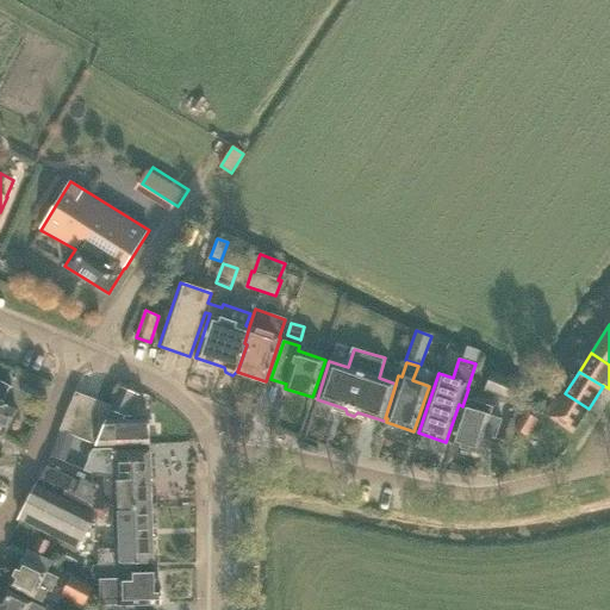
[(511,399),(518,384),(492,373),(485,388),(511,399)]
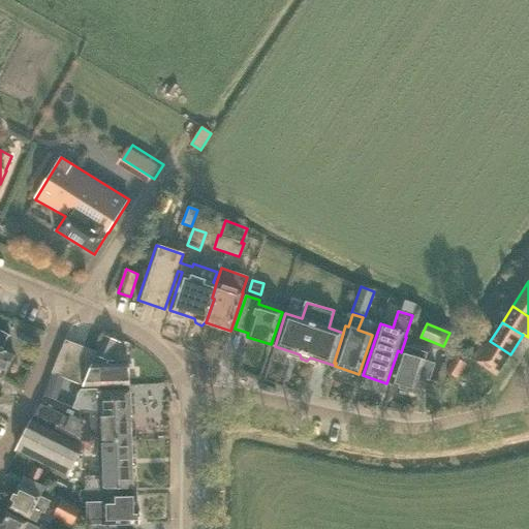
[(9,335),(0,330),(0,376),(3,378),(14,355),(2,349),(9,335)]
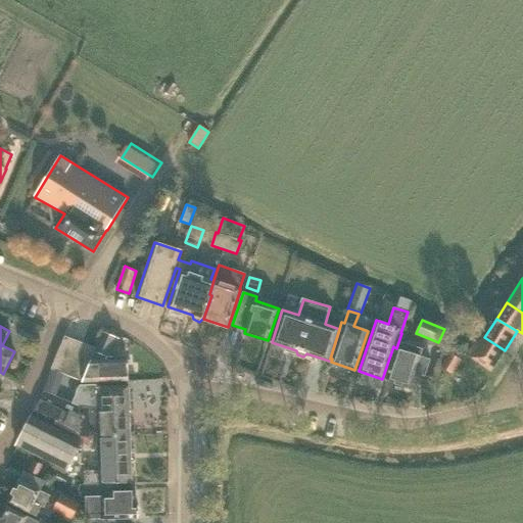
[(106,357),(112,357),(120,338),(102,331),(95,347),(83,380),(83,381),(96,381),(128,380),(128,360),(106,361),(106,357)]
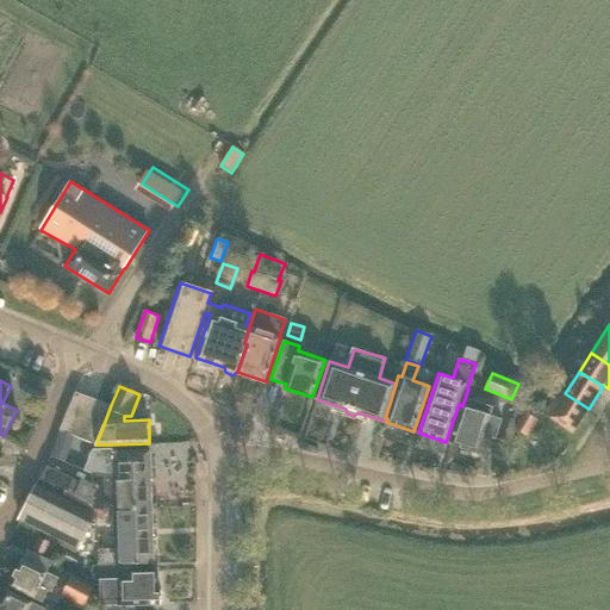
[(547,411),(552,414),(549,417),(573,433),(589,409),(565,393),(560,391),(547,411)]
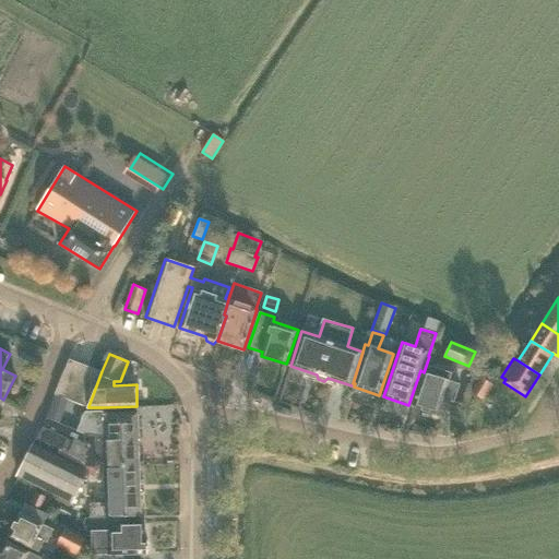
[(88,406),(102,371),(70,359),(56,394),(88,406)]
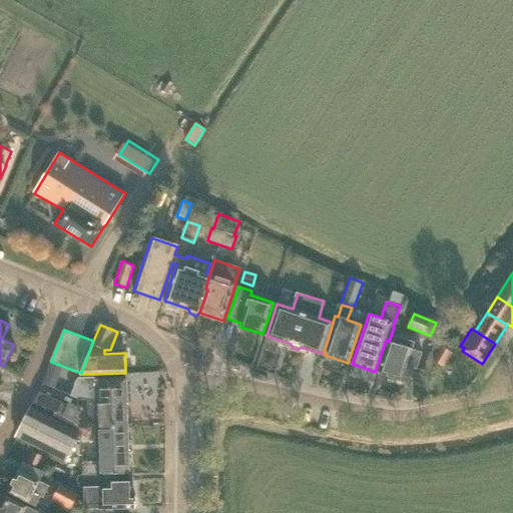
[(412,349),(389,342),(379,373),(402,380),(412,349)]
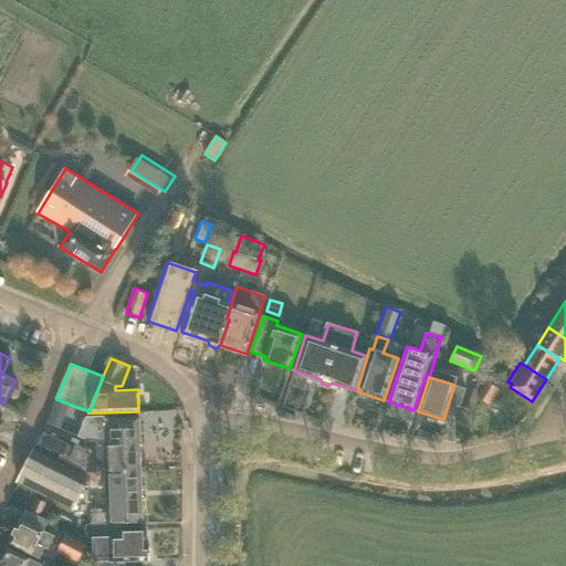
[(499,389),(488,383),(478,397),(490,405),(499,389)]
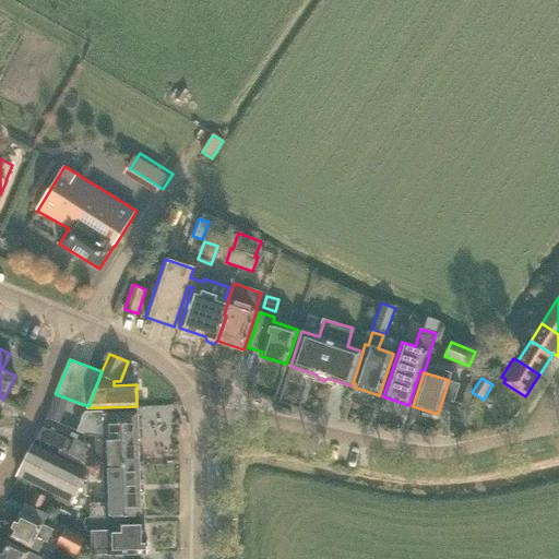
[(461,397),(450,394),(443,416),(454,419),(461,397)]
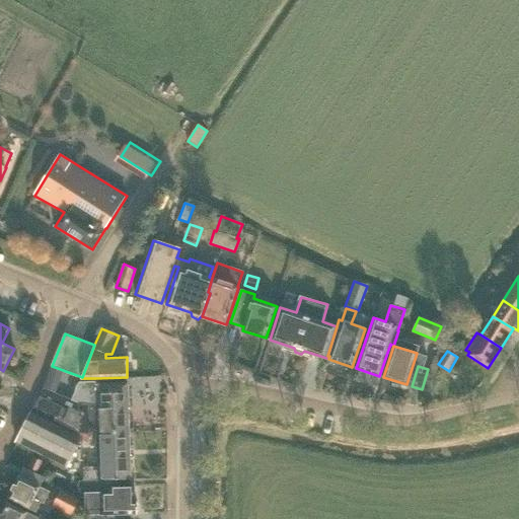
[(60,395),(66,380),(49,374),(44,388),(60,395)]
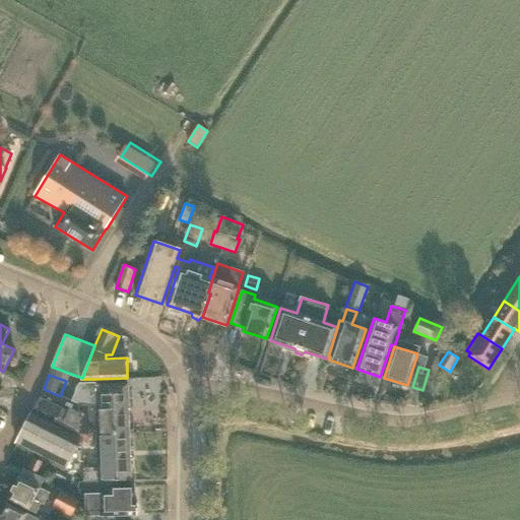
[(95,382),(78,383),(71,400),(77,402),(79,403),(95,405),(96,409),(129,408),(128,384),(95,386),(95,382)]
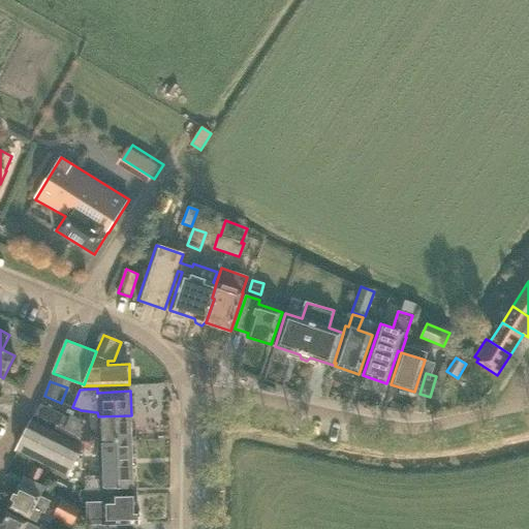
[(59,426),(64,415),(40,404),(35,414),(59,426)]
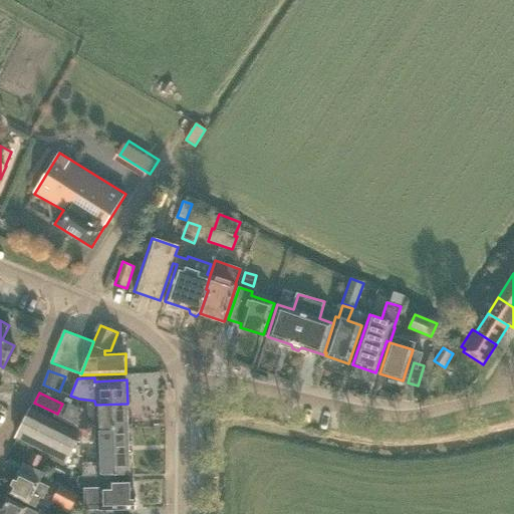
[(95,405),(94,401),(78,399),(76,398),(77,428),(95,428),(95,429),(127,427),(127,404),(95,405)]
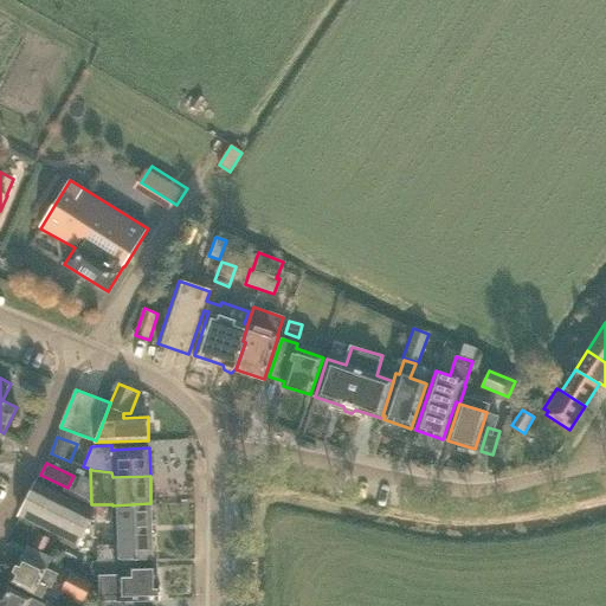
[(36,484),(19,515),(78,546),(90,523),(101,529),(108,515),(96,509),(94,514),(36,484)]
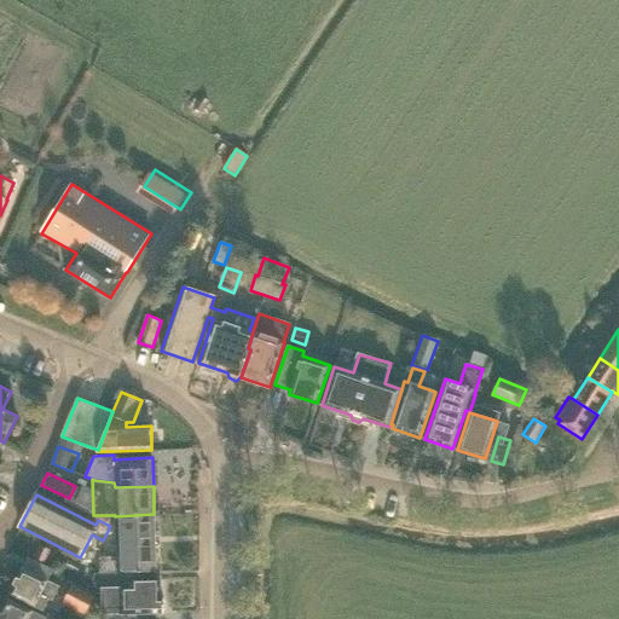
[(100,573),(156,572),(154,514),(115,516),(117,556),(99,557),(100,573)]
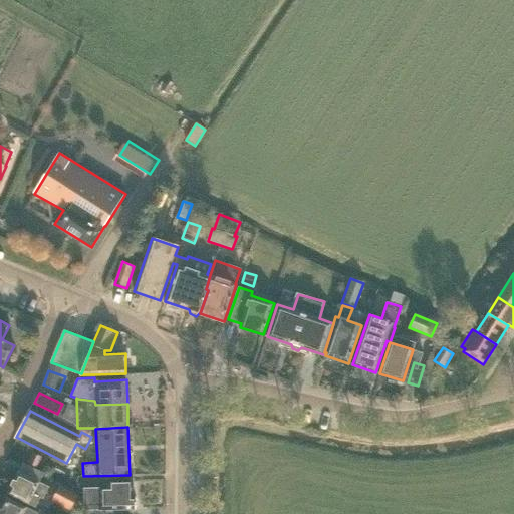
[(23,463),(22,464),(8,494),(36,507),(40,497),(43,498),(49,487),(39,482),(43,475),(44,473),(23,463)]
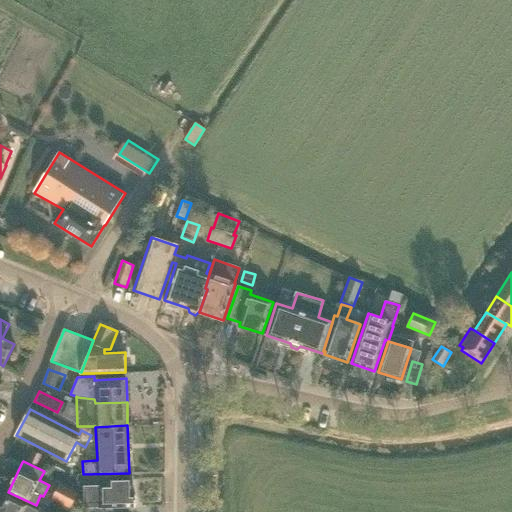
[(100,486),(82,486),(82,508),(136,507),(135,494),(133,494),(133,477),(108,477),(108,488),(100,488),(100,486)]
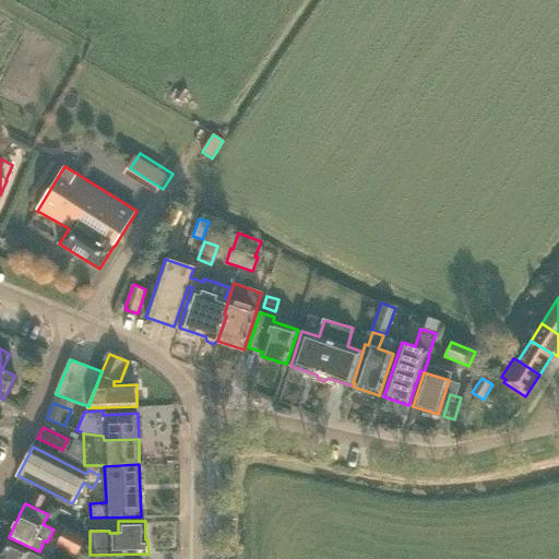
[(85,538),(66,528),(57,545),(76,555),(85,538)]
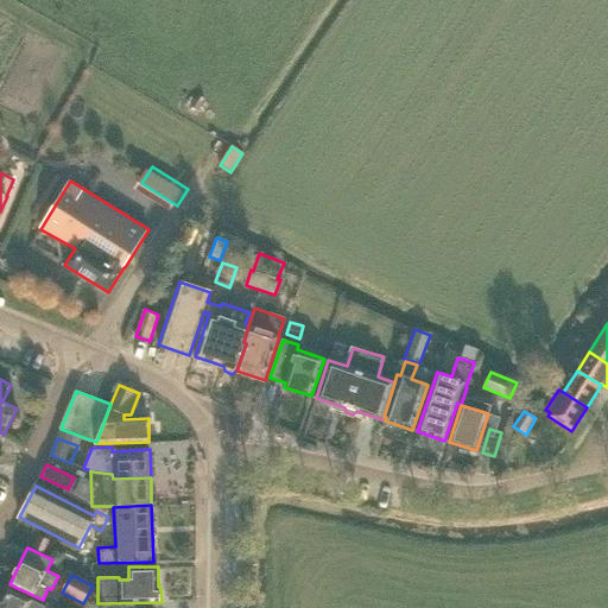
[(0,607),(43,607),(44,606),(7,588),(0,602),(0,607)]
